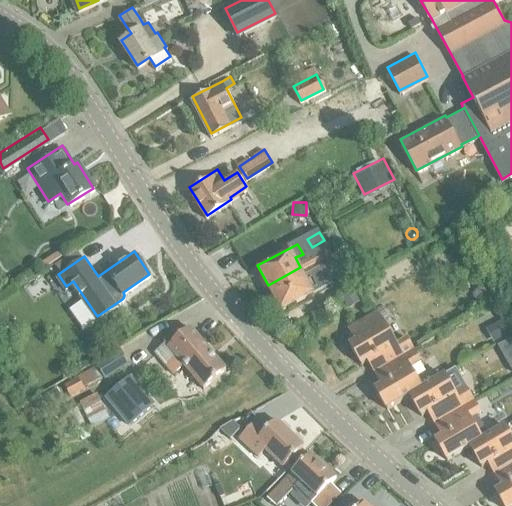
[(300,267),(268,285),(279,307),(312,290),(312,289),(331,280),(319,257),(300,267)]
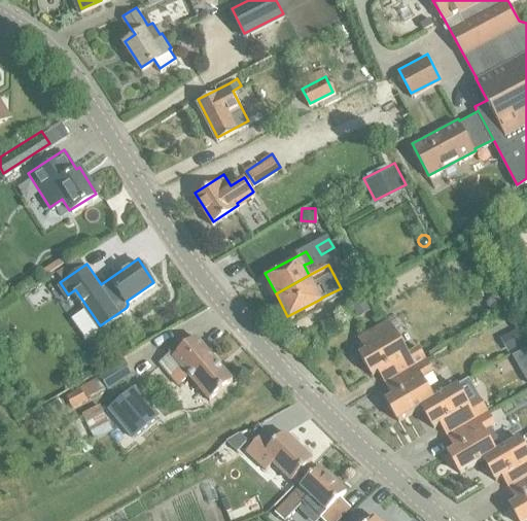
[(485,294),(484,302),(488,307),(495,308),(500,305),(501,298),(497,292),(491,291),(485,294)]
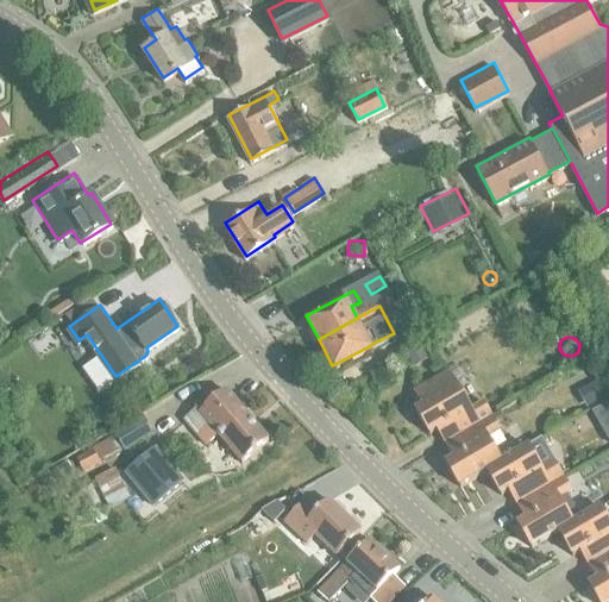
[(426,353),(418,340),(406,347),(413,361),(426,353)]
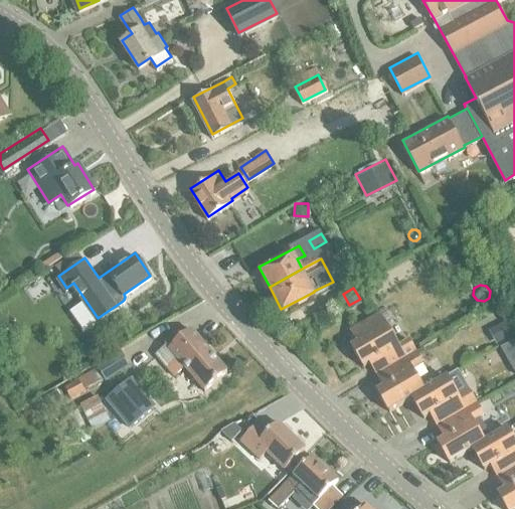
[(385,349),(393,363),(414,350),(406,337),(396,343),(377,310),(350,326),(357,338),(351,342),(363,363),(385,349)]
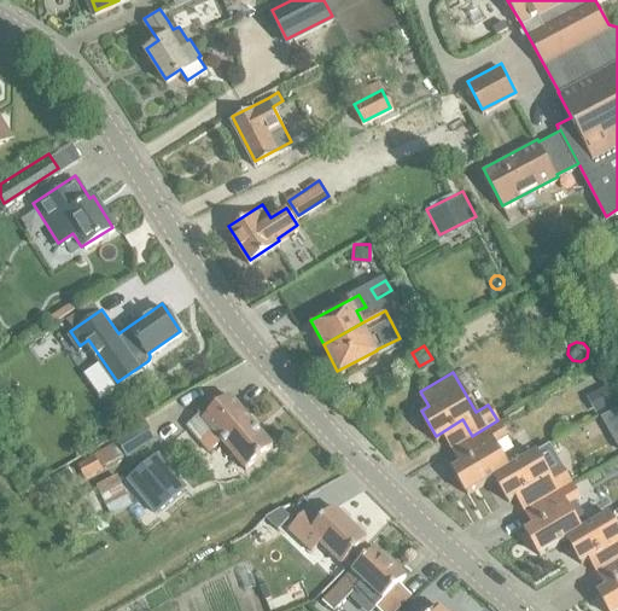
[(607,380),(587,391),(596,408),(616,396),(607,380)]
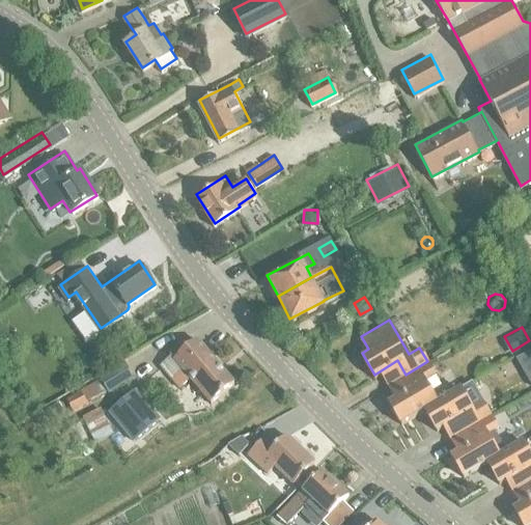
[(174,374),(171,376),(178,385),(190,376),(210,399),(232,380),(196,336),(173,356),(183,367),(174,374)]
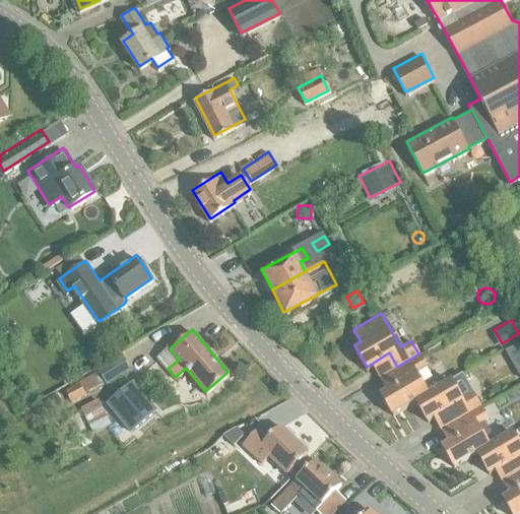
[(98,366),(107,381),(129,367),(119,351),(98,366)]
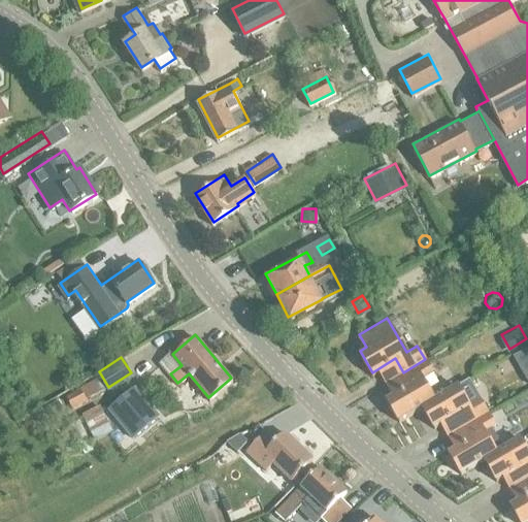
[(398,419),(422,404),(434,399),(433,397),(422,377),(432,371),(425,359),(403,372),(409,383),(386,396),(398,419)]
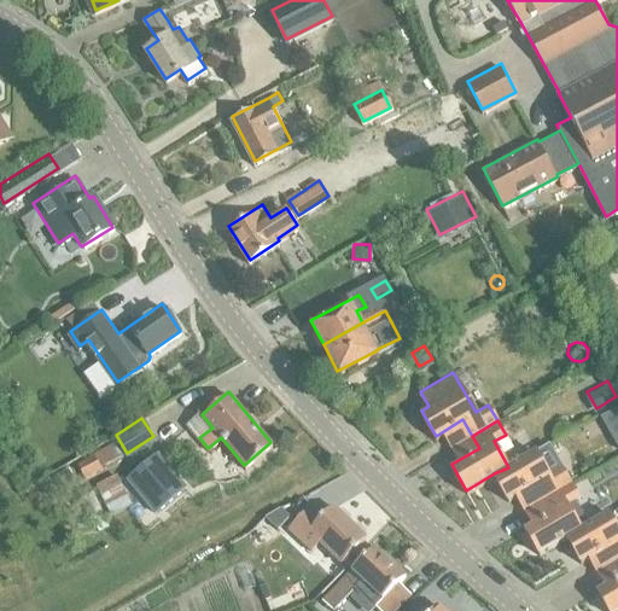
[(99,463),(122,452),(115,440),(93,451),(93,452),(76,460),(85,475),(101,465),(99,463)]
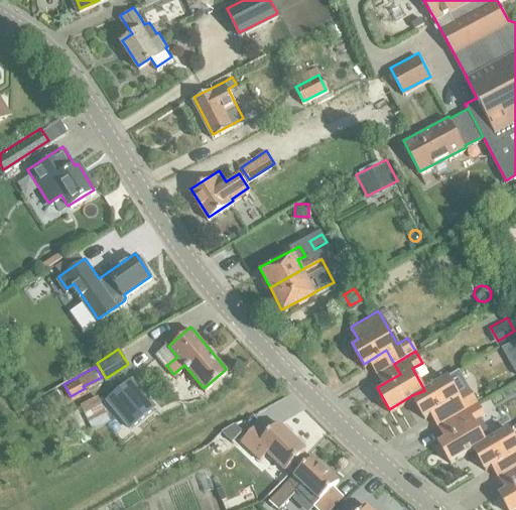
[(424,390),(412,396),(423,415),(446,401),(455,415),(478,402),(469,388),(458,368),(423,388),(424,390)]
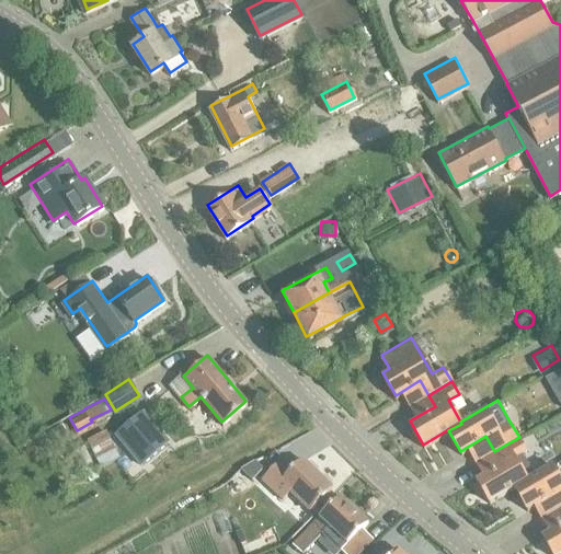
[(144,407),(115,431),(140,461),(169,438),(144,407)]
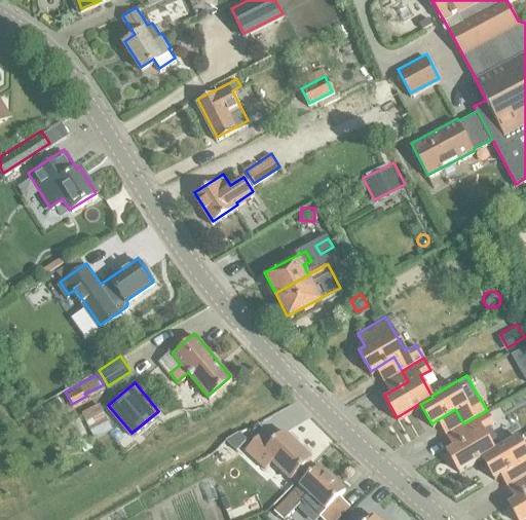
[(36,405),(43,419),(64,409),(57,395),(36,405)]
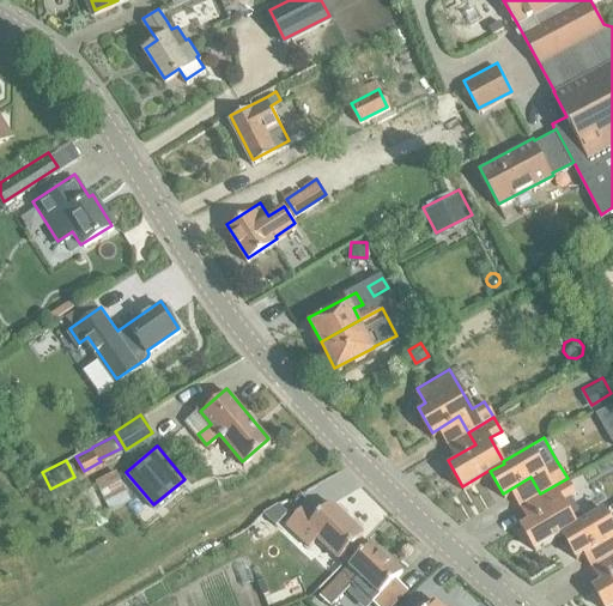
[(95,478),(109,507),(129,496),(115,467),(95,478)]
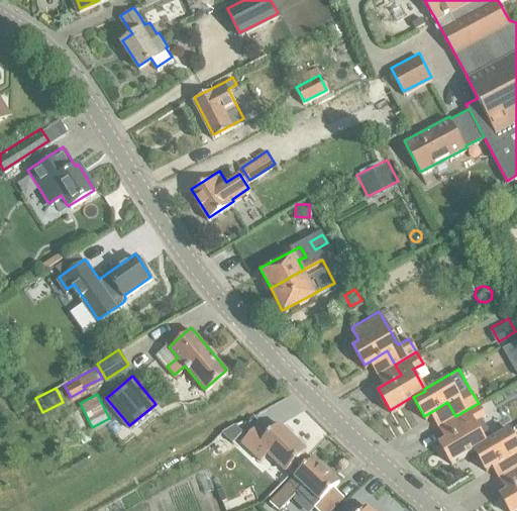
[(461,426),(438,439),(450,461),(474,448),(487,441),(486,439),(492,436),(480,416),(485,414),(479,403),(455,416),(461,426)]
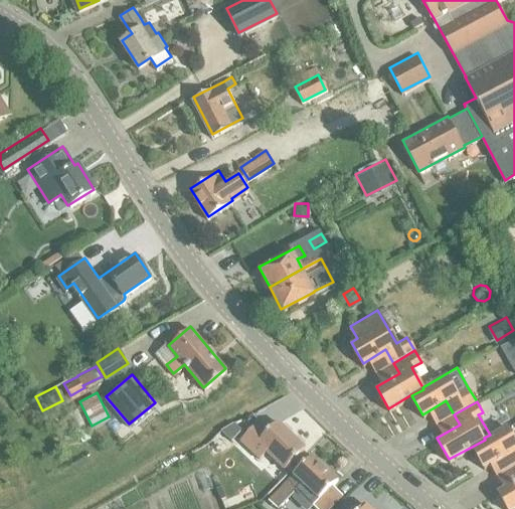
[(240,439),(260,457),(267,450),(285,468),(305,447),(278,420),(268,431),(258,420),(240,439)]
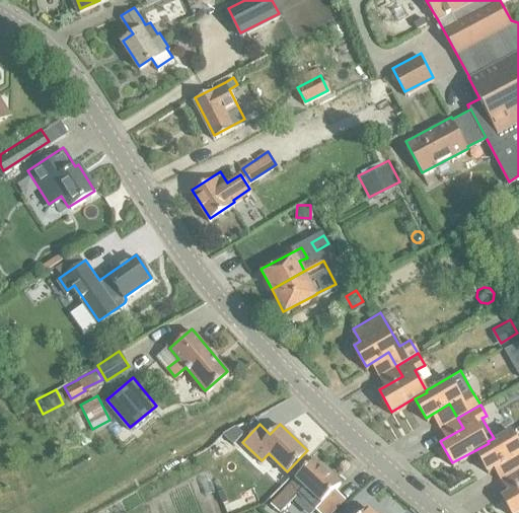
[(511,455),(518,468),(518,466),(518,442),(511,428),(494,438),(488,441),(489,443),(475,450),(488,469),(511,455)]
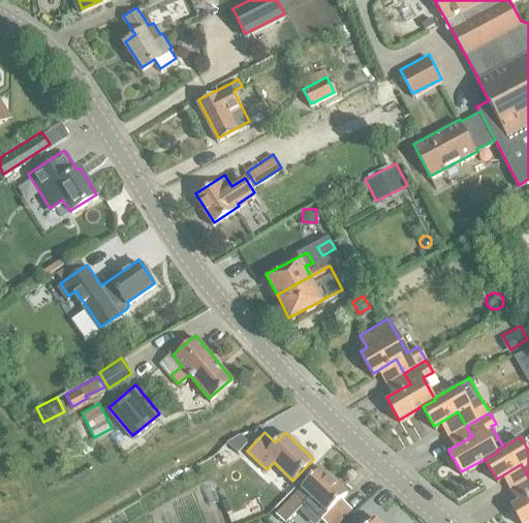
[(321,465),(277,512),(286,520),(305,501),(311,494),(328,511),(321,518),(327,522),(336,522),(351,508),(341,497),(347,491),(321,465)]
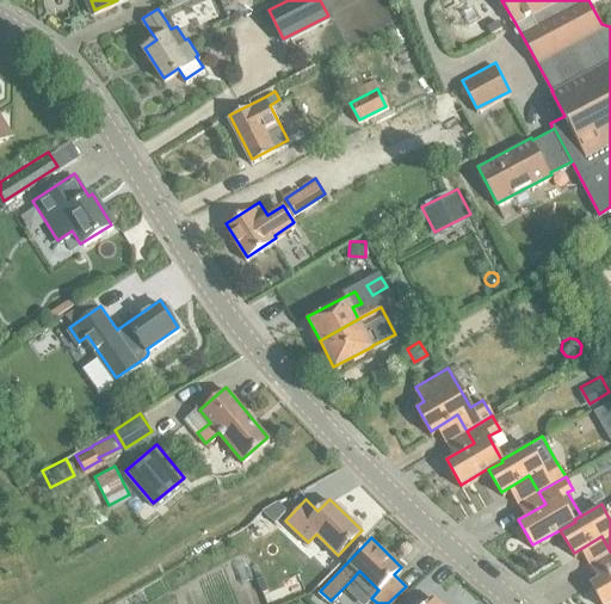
[(610,549),(610,552),(610,553),(610,568),(590,581),(603,603),(605,603),(610,601),(610,549)]
